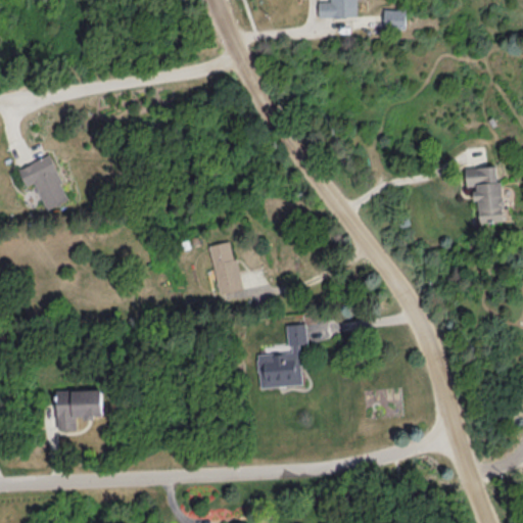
[(406,8),(384,8),(383,27),(406,27),(406,8)]
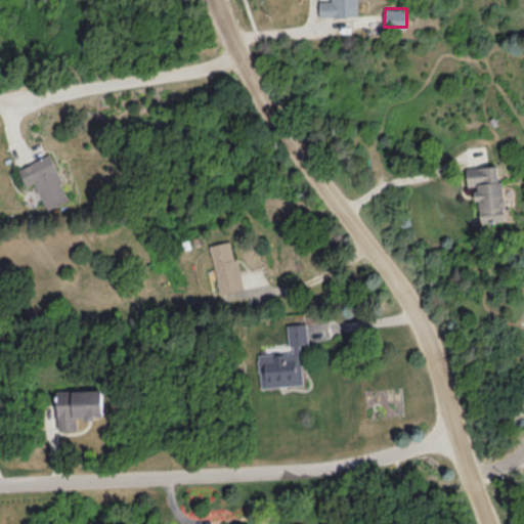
[(70,199),(50,154),(18,167),(26,185),(34,181),(46,209),(70,199)]
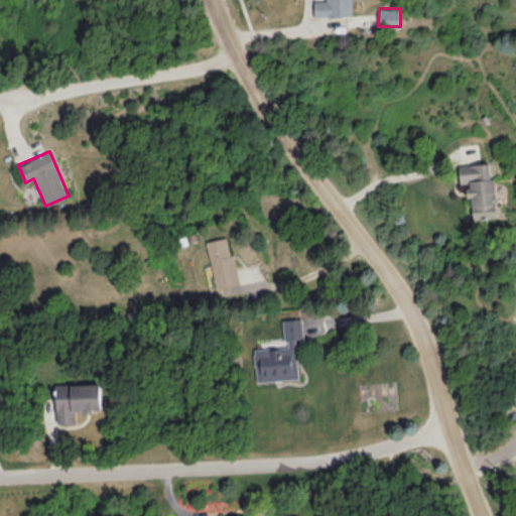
[(460,163),(461,182),(468,181),(469,197),(472,197),(473,217),(497,216),(495,176),(491,176),(490,162),(460,163)]
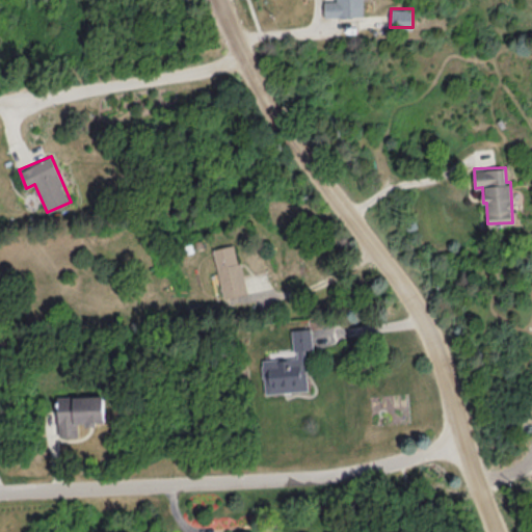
[(246,292),(236,243),(213,247),(223,297),(246,292)]
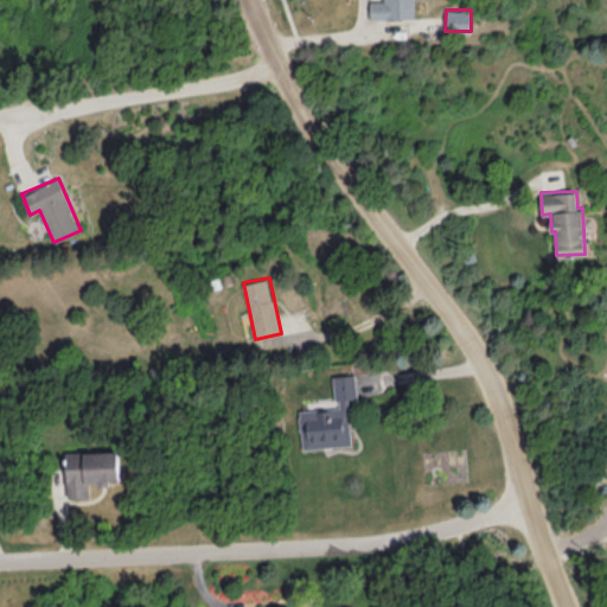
[(351,445),(349,398),(357,397),(356,374),(333,375),(336,407),(299,409),(301,447),(351,445)]
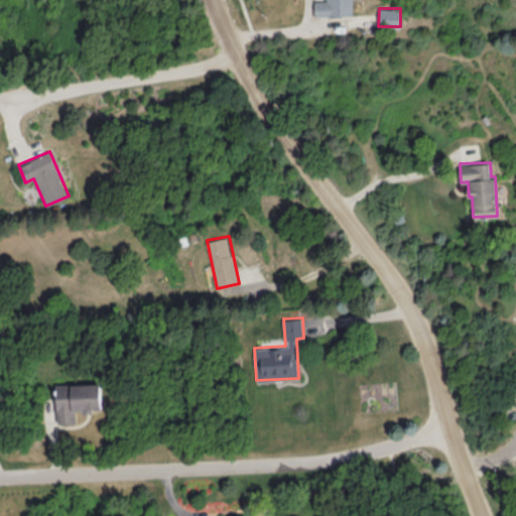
[(102,383),(56,384),(57,422),(77,421),(77,411),(103,410),(102,383)]
